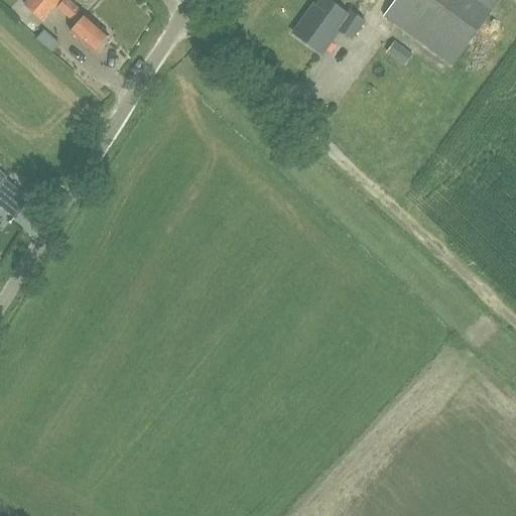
[(25,0),(23,4),(41,20),(58,0),(25,0)]
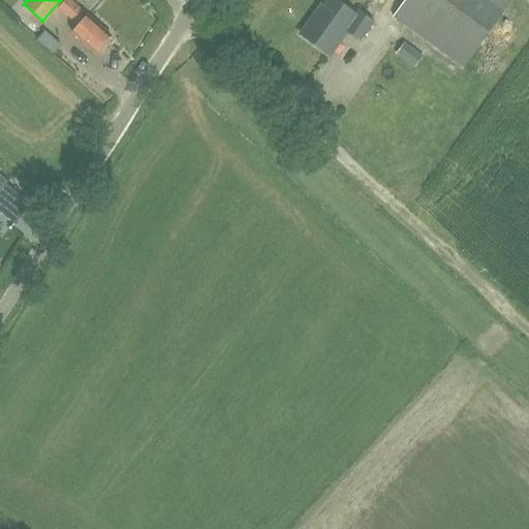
[(95,52),(111,34),(87,14),(86,14),(69,0),(63,0),(58,6),(78,24),(71,31),(95,52)]
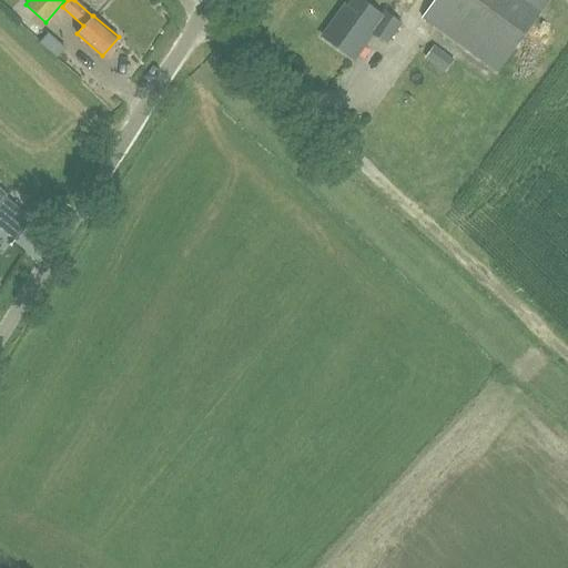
[(340,12),(323,36),(353,58),(372,32),(385,42),(399,22),(385,11),(382,16),(359,0),(352,0),(342,14),(340,12)]
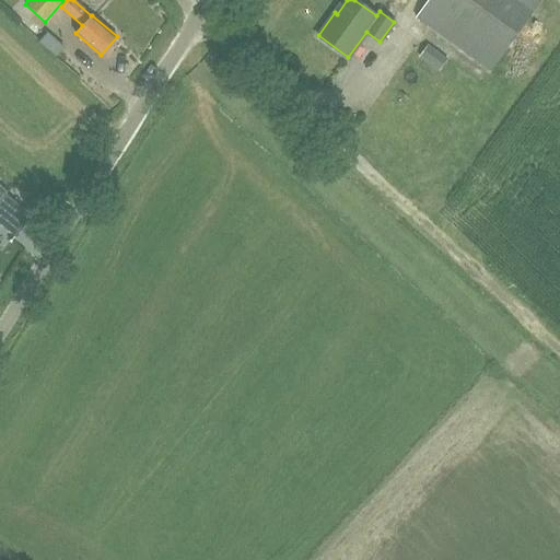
[(430,0),(418,18),(492,70),(540,0),(430,0)]
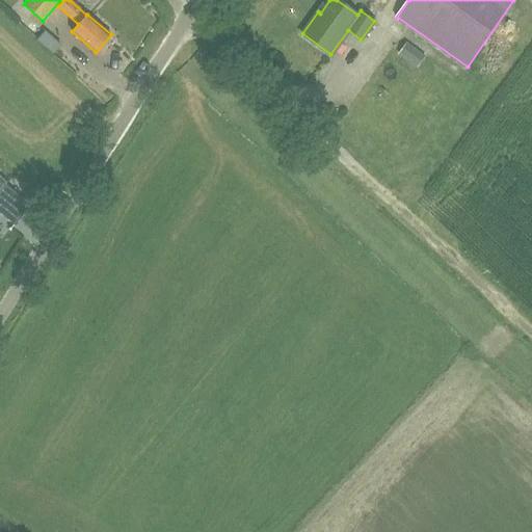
[(60,45),(45,31),(36,40),(53,54),(60,45)]
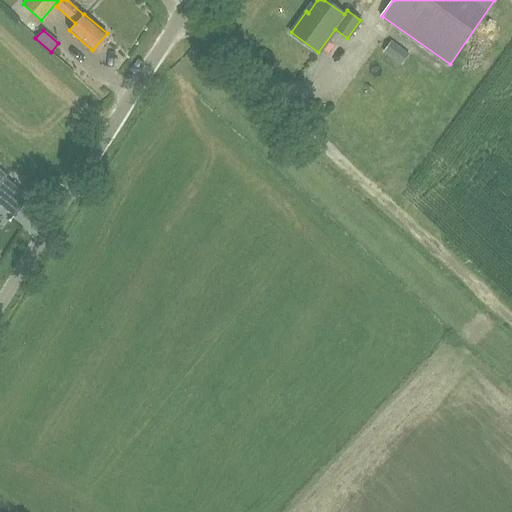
[(392,41),(383,53),(400,66),(409,53),(392,41)]
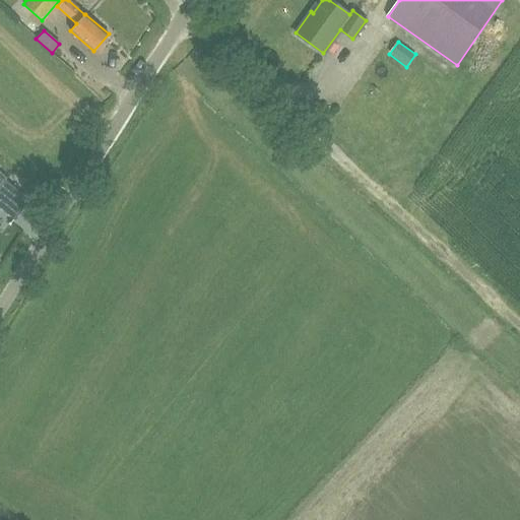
[(30,201),(6,181),(0,187),(0,208),(14,220),(30,201)]
